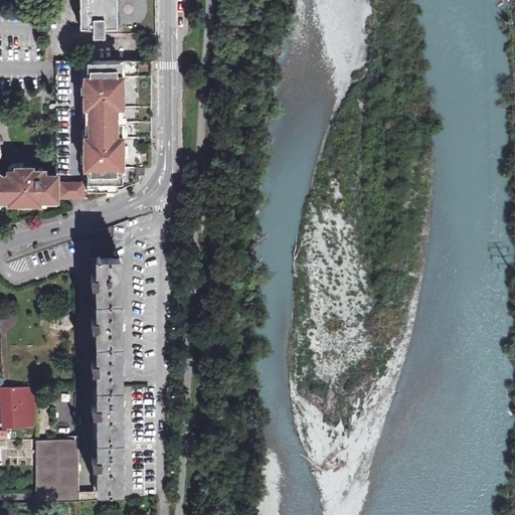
[(80,0),(80,27),(94,27),(94,36),(104,36),(104,18),(117,18),(117,0),(80,0)]
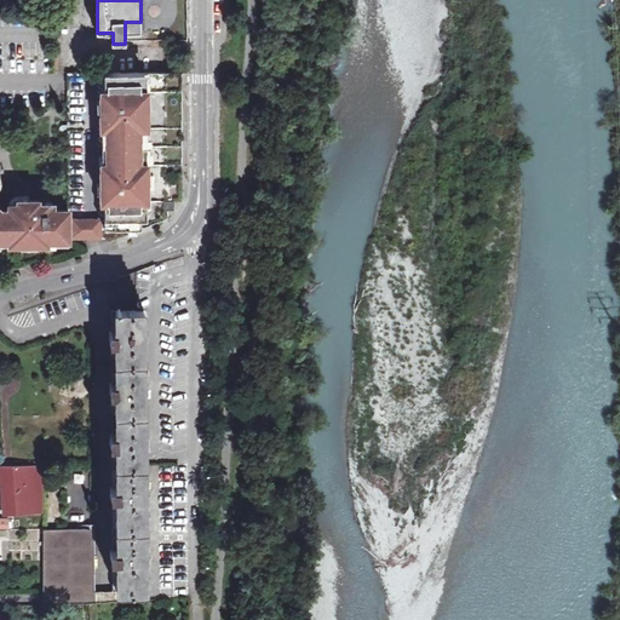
[(92,211),(92,219),(102,220),(105,220),(107,229),(142,229),(142,220),(147,220),(148,212),(142,210),(143,202),(148,202),(148,193),(144,189),(144,181),(148,176),(148,165),(142,165),(143,159),(145,155),(145,147),(145,139),(142,136),(142,128),(149,128),(149,120),(145,116),(145,107),(149,102),(149,93),(142,93),(142,86),(147,84),(147,73),(92,73),(91,113),(91,178),(92,211)]
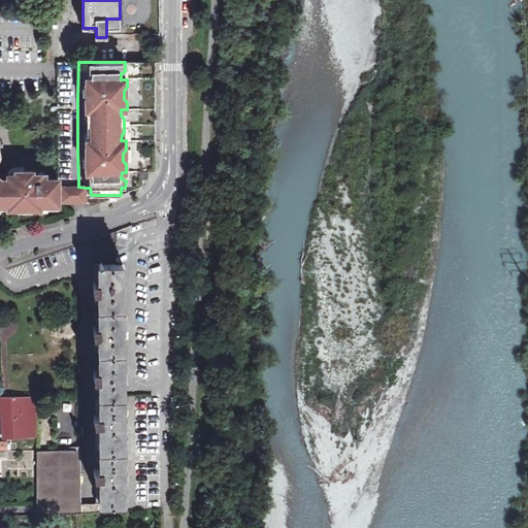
[(5,179),(0,174),(0,213),(3,213),(3,210),(10,209),(10,213),(51,212),(51,209),(63,208),(64,204),(63,179),(59,179),(47,178),(47,175),(41,175),(40,170),(14,171),(14,173),(8,174),(9,179),(5,179)]
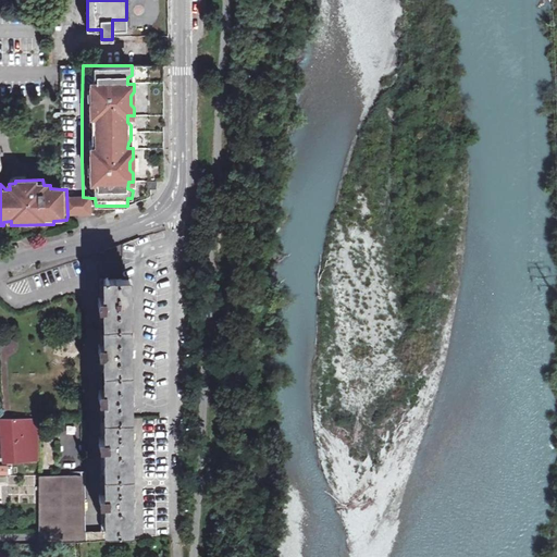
[(83,197),(83,189),(78,189),(76,189),(66,189),(67,215),(79,215),(93,214),(91,198),(83,197)]
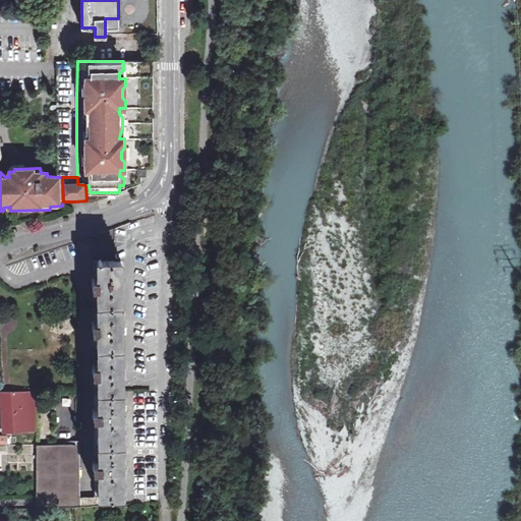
[(113,227),(95,234),(95,245),(113,245),(113,227)]
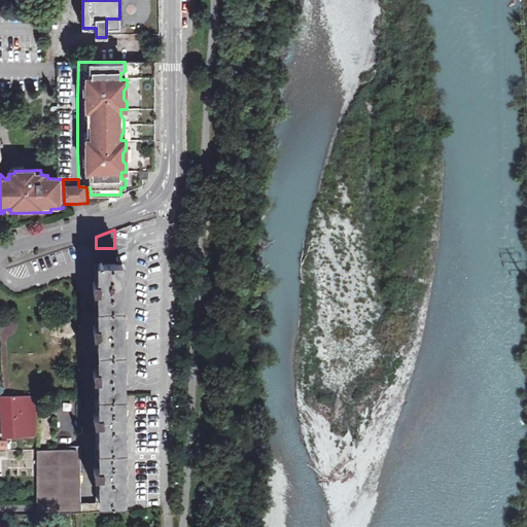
[(93,262),(94,394),(124,394),(123,370),(123,324),(121,282),(121,272),(121,262),(114,262),(114,248),(96,248),(96,262),(93,262)]
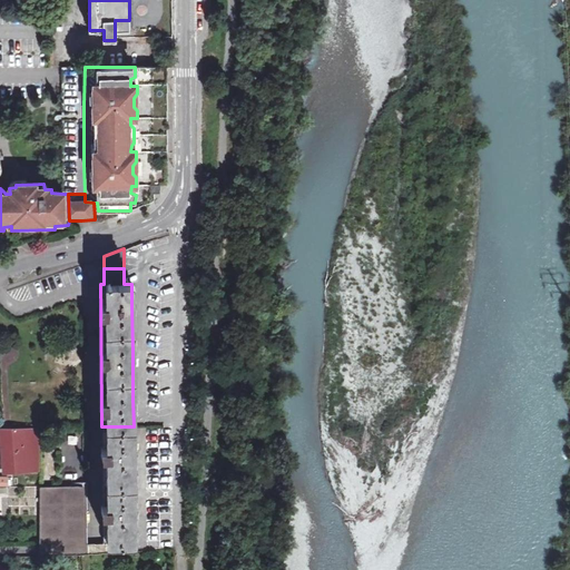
[(104,543),(135,541),(135,524),(135,507),(134,452),(134,438),(134,426),(101,426),(102,485),(104,543)]
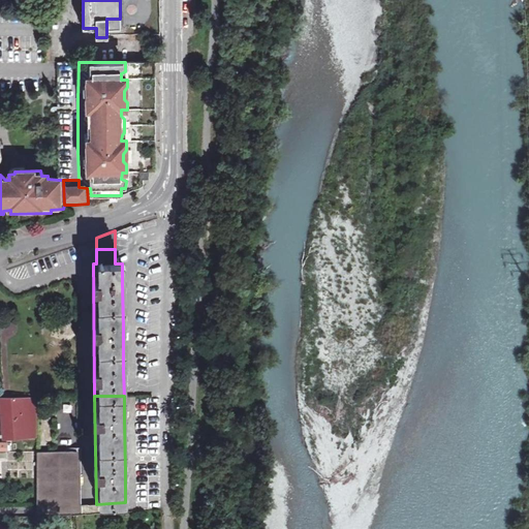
[(25,397),(0,397),(0,401),(4,438),(29,436),(25,397)]
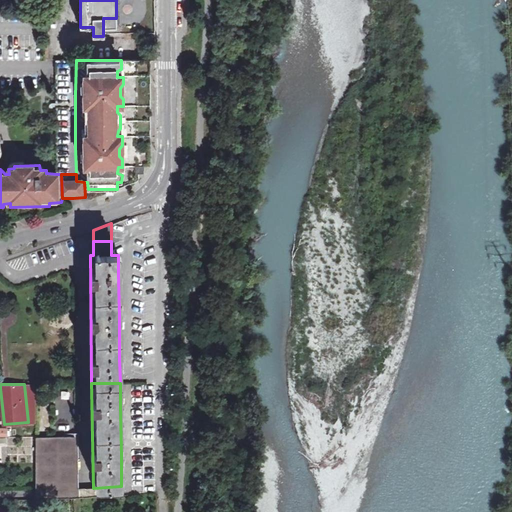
[(53,436),(35,436),(35,491),(35,495),(78,494),(77,436),(53,436)]
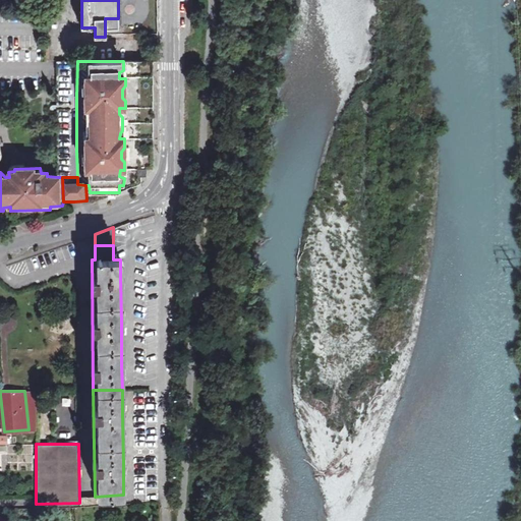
[(123,495),(95,497),(95,505),(123,504),(123,495)]
